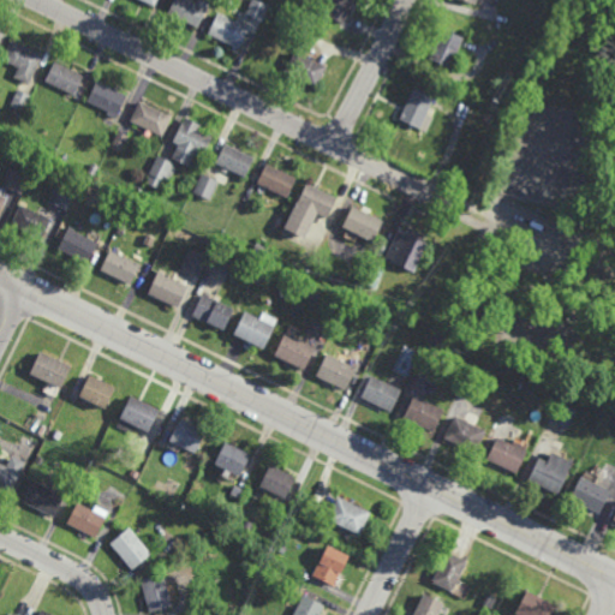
[(191,0),(197,3),(197,0),(201,0),(208,4),(196,27),(167,12),(173,0),(191,0)]
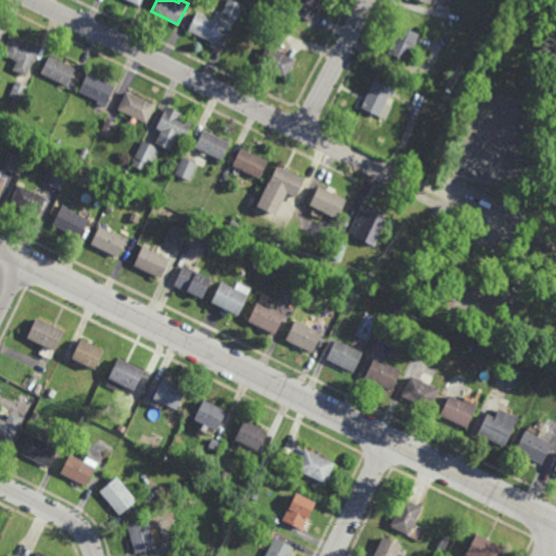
[(236,19),(222,12),(226,0),(234,0),(242,4),(236,19)]
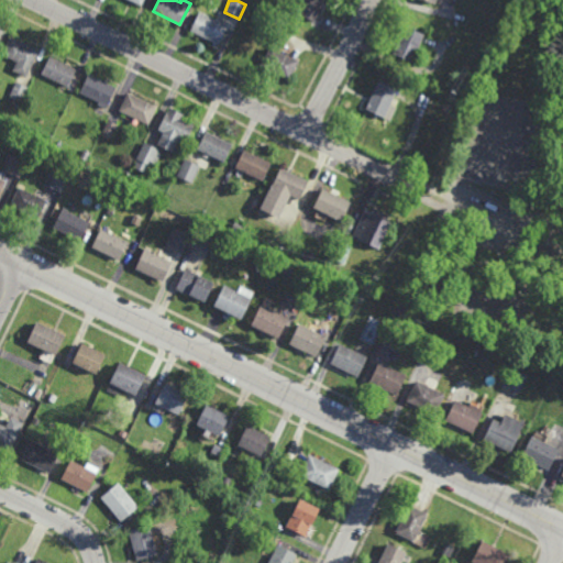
[(323,0),(315,20),(295,11),(299,0),(323,0)]
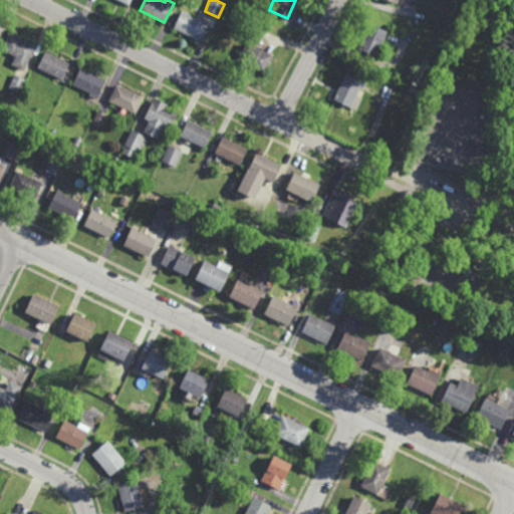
[(199,40),(173,26),(181,10),(207,23),(199,40)]
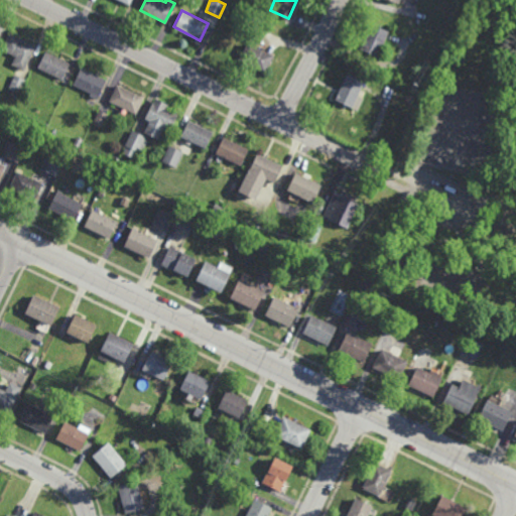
[(377,56),(360,48),(371,23),(388,30),(377,56)]
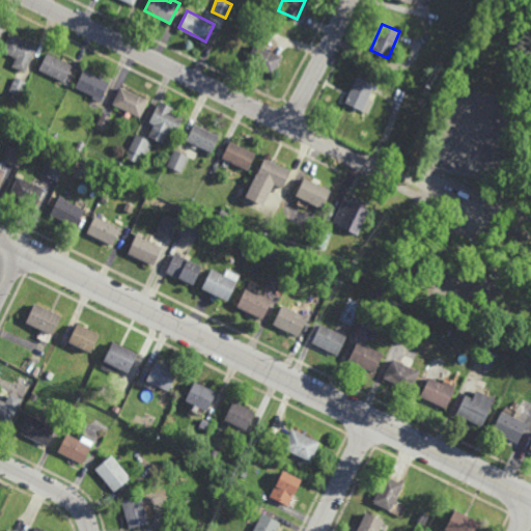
[(23,72),(11,66),(16,58),(1,51),(10,33),(35,47),(23,72)]
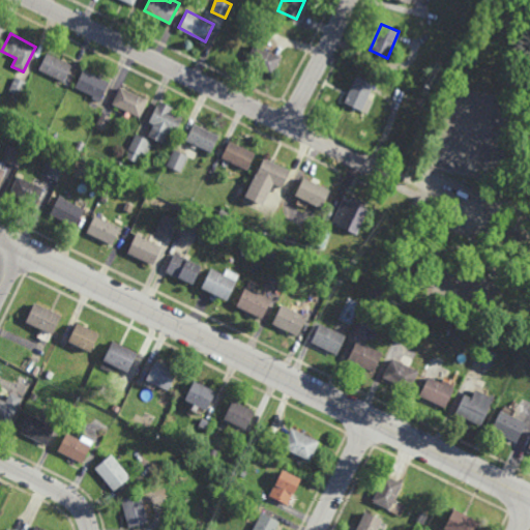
[(272,75),(244,61),(254,43),(281,58),(272,75)]
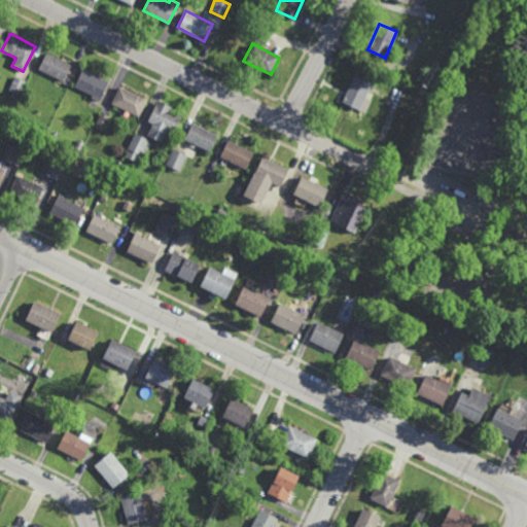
[(62,81),(37,69),(45,53),(70,65),(62,81)]
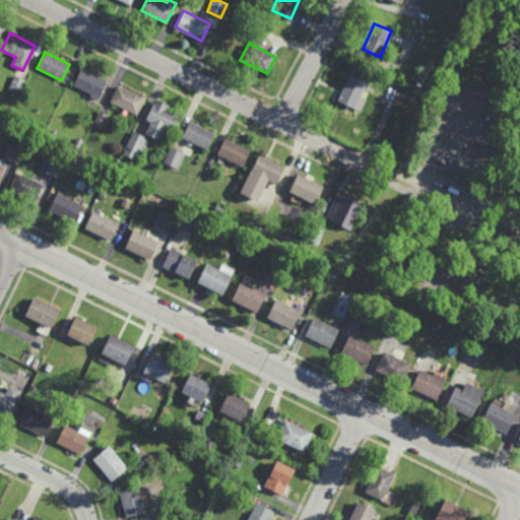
[(96,102),(88,98),(90,93),(73,84),(80,68),(107,80),(96,102)]
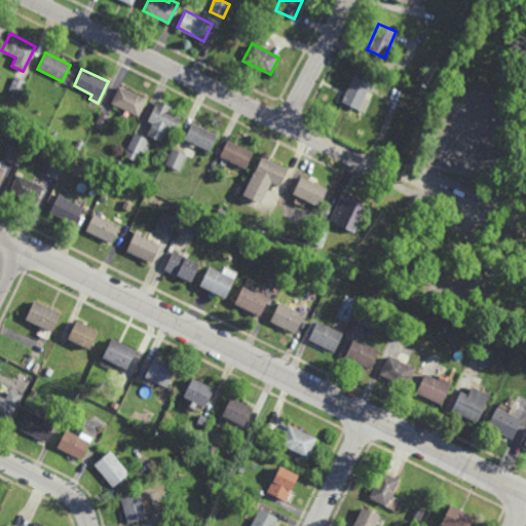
[(19,96),(7,90),(14,76),(26,82),(19,96)]
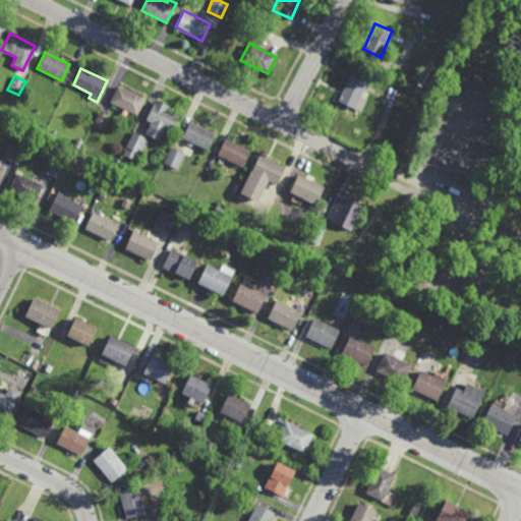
[(360,113),(353,110),(354,108),(338,101),(350,75),(367,83),(360,98),(366,101),(360,113)]
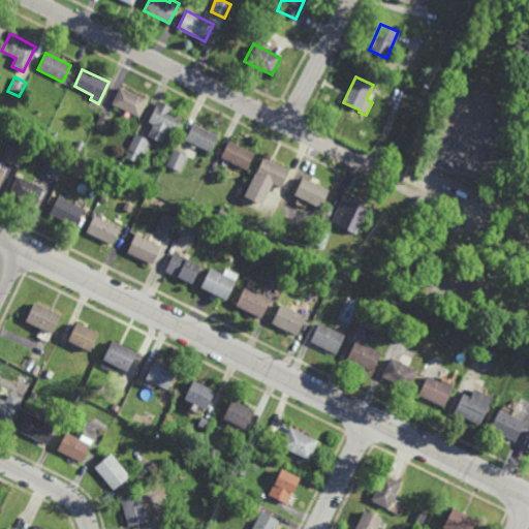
[(137,118),(111,103),(119,87),(147,100),(137,118)]
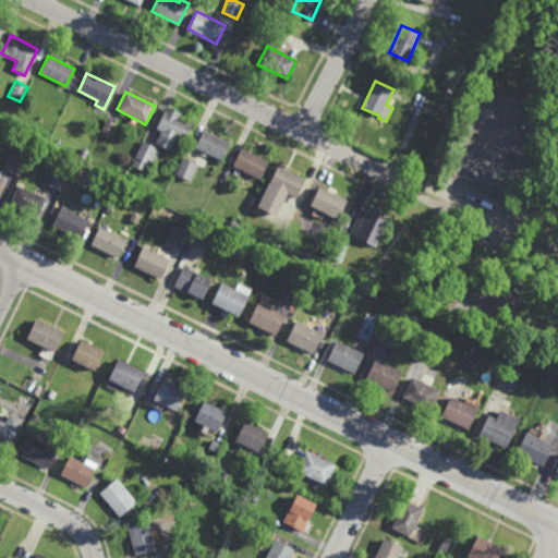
[(183,143),(176,138),(170,150),(155,144),(160,131),(156,129),(167,106),(181,112),(179,118),(192,123),(183,143)]
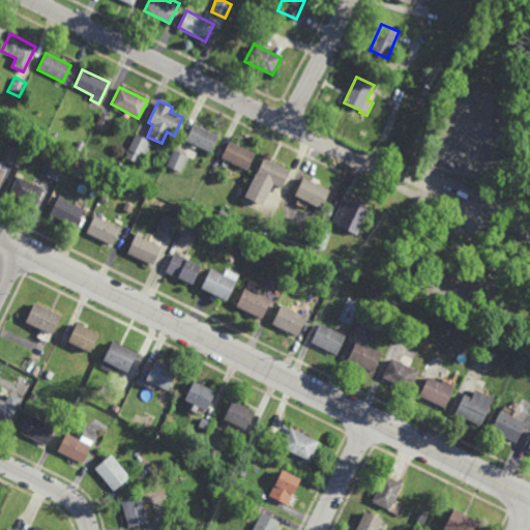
[(104,130),(94,125),(101,112),(111,116),(104,130)]
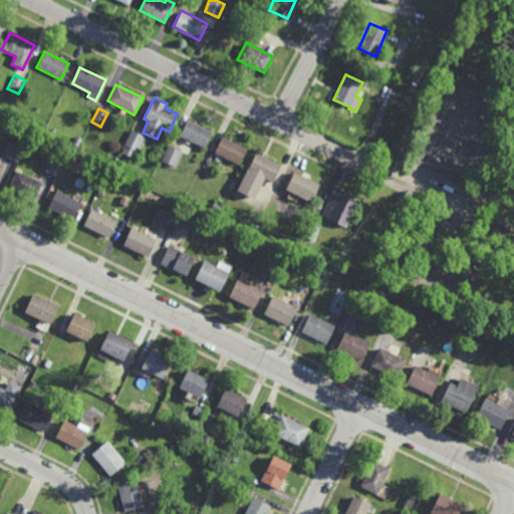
[(204,148),(180,136),(188,119),(211,131),(204,148)]
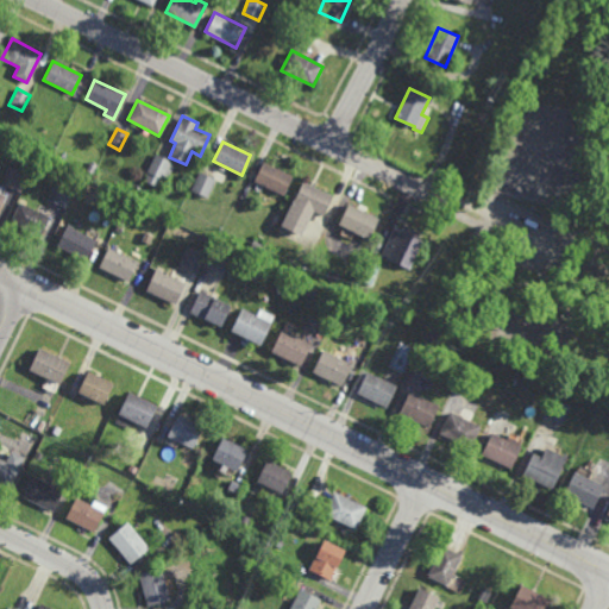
[(67,157),(62,155),(61,149),(66,145),(71,148),(71,154),(67,157)]
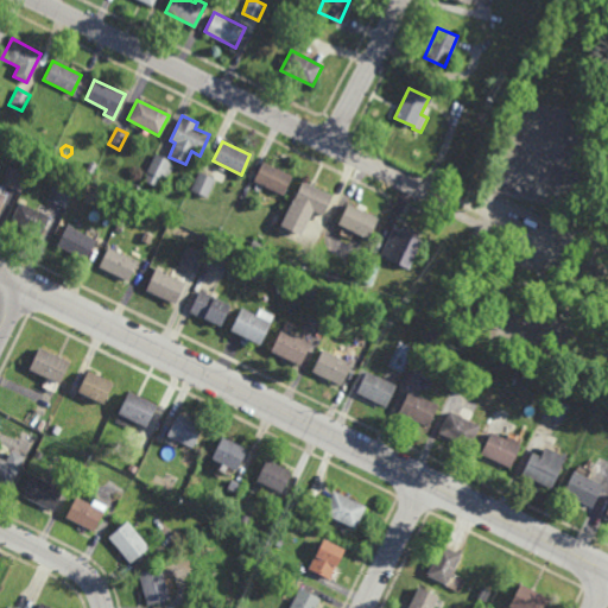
[(166,182),(162,179),(157,188),(144,181),(147,172),(146,171),(156,153),(171,162),(170,164),(175,166),(166,182)]
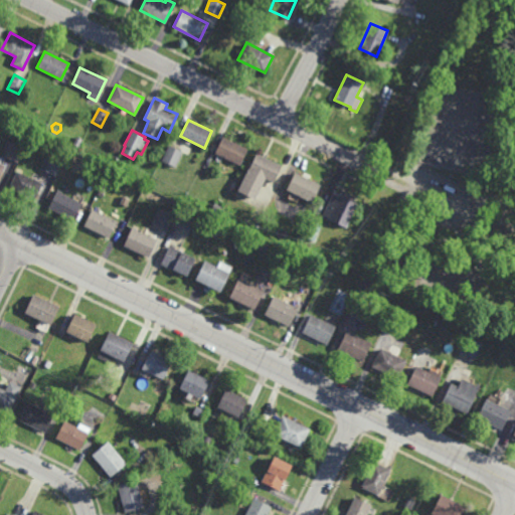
[(77,147),(72,145),(75,137),(81,139),(77,147)]
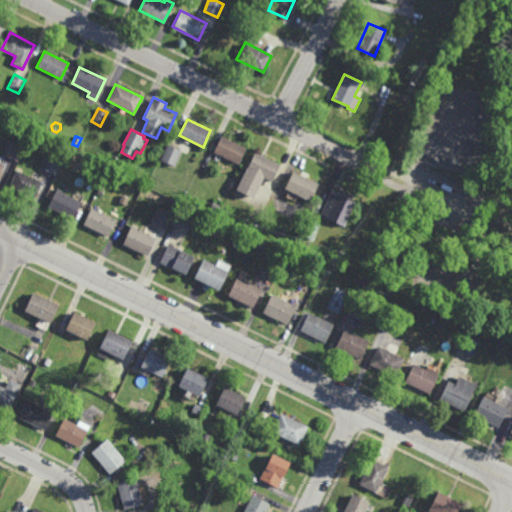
[(238,164),(213,152),(221,136),(246,148),(238,164)]
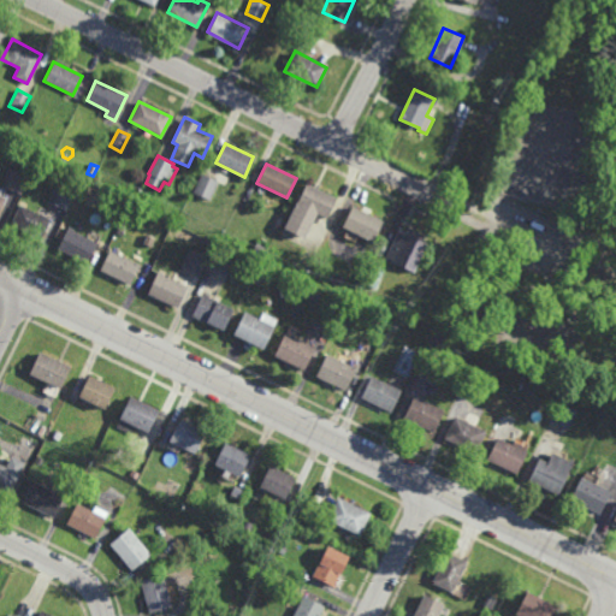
[(21,194),(3,185),(11,167),(29,176),(21,194)]
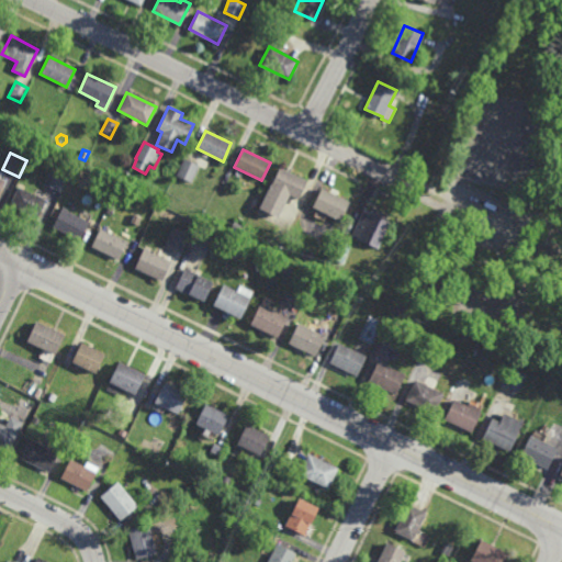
[(191,182),(176,176),(183,158),(199,165),(191,182)]
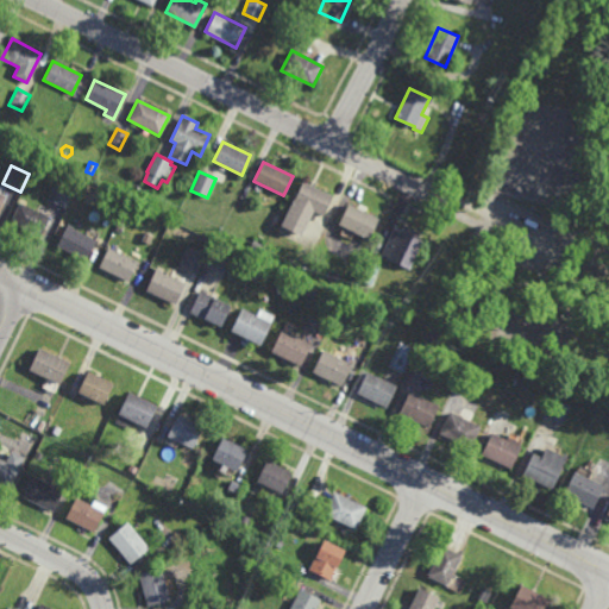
[(64,208),(46,200),(55,181),(73,189),(64,208)]
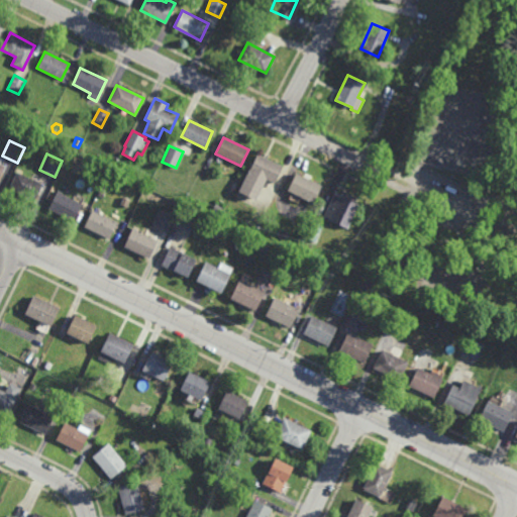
[(283,167),(274,183),(267,179),(255,201),(252,200),(249,204),(235,197),(257,153),(283,167)]
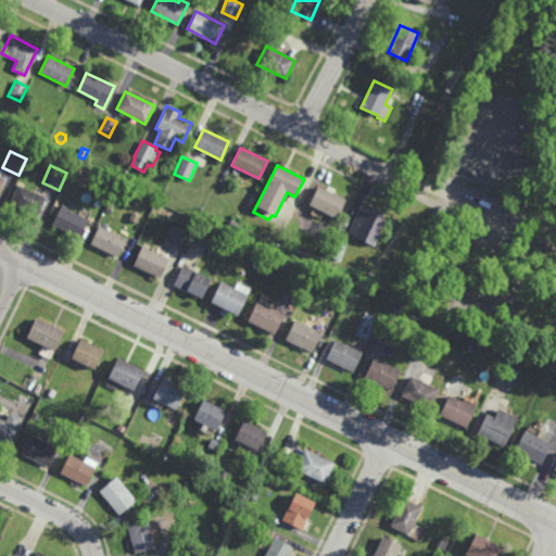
[(35,217),(10,203),(17,186),(19,186),(45,199),(35,217)]
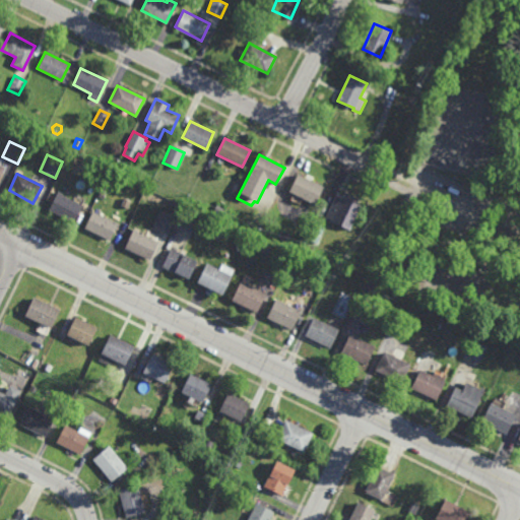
[(315,204),(289,191),(298,174),(324,187),(315,204)]
